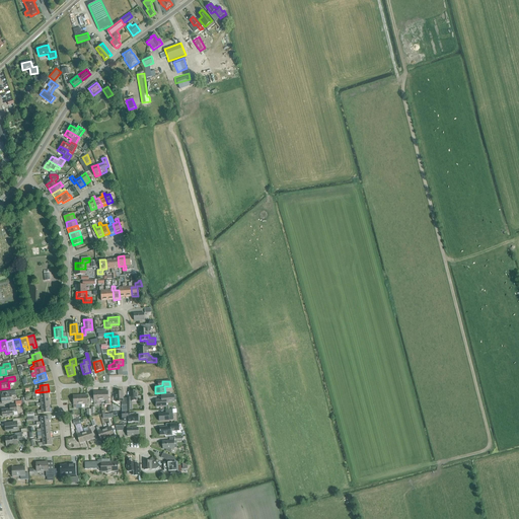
[(12,402),(11,396),(16,395),(15,390),(8,391),(9,394),(1,395),(2,403),(12,402)]
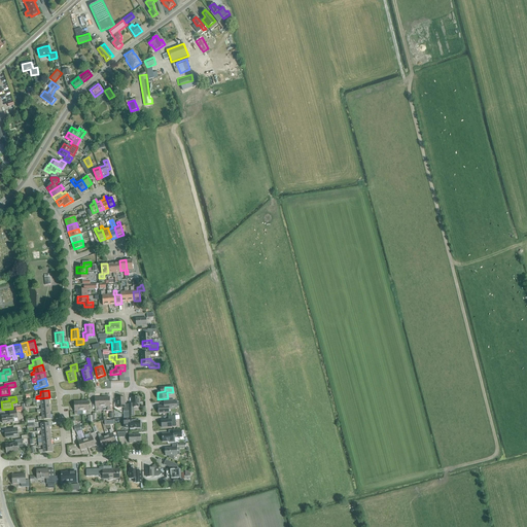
[(50,405),(49,397),(40,398),(41,402),(36,402),(37,406),(41,406),(50,405)]
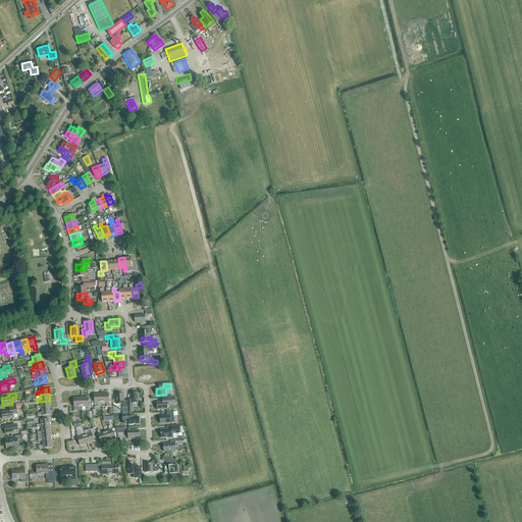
[(122,408),(127,408),(127,401),(123,401),(123,394),(116,395),(116,404),(122,404),(122,408)]
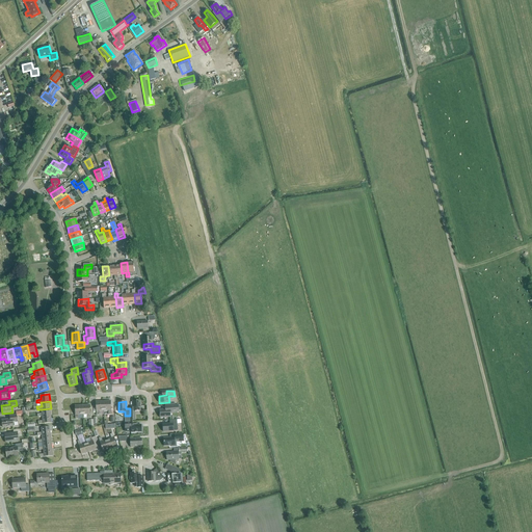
[(179,411),(179,405),(169,406),(169,409),(160,410),(160,418),(170,417),(170,413),(179,411)]
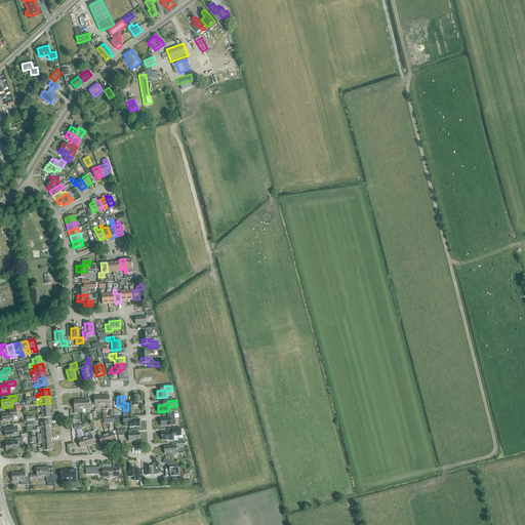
[(50,410),(50,403),(41,404),(41,408),(37,408),(37,411),(42,411),(50,410)]
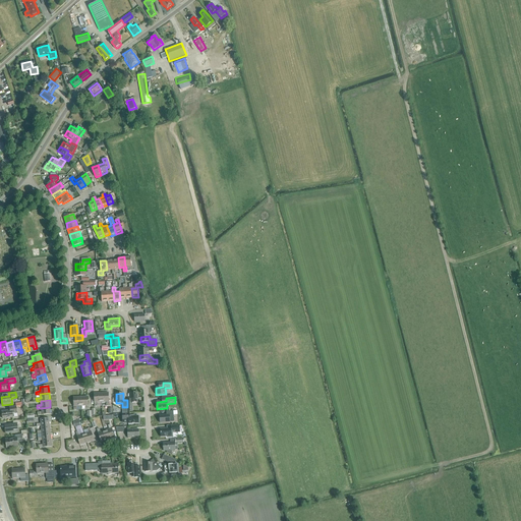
[(12,414),(17,413),(16,406),(10,407),(10,410),(2,412),(3,418),(13,417),(12,414)]
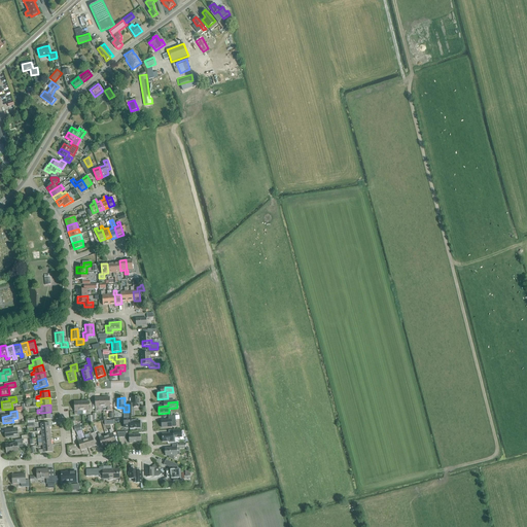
[(51,419),(50,412),(42,413),(42,417),(38,417),(38,420),(51,419)]
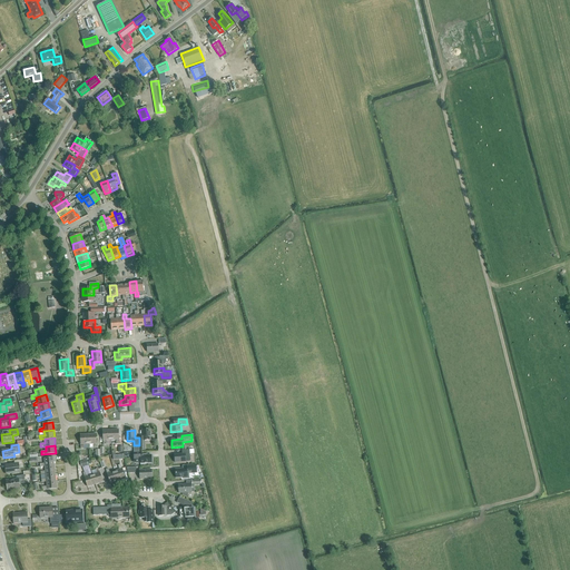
[(175,463),(190,462),(189,450),(187,450),(186,450),(184,450),(182,450),(182,454),(175,454),(175,463)]
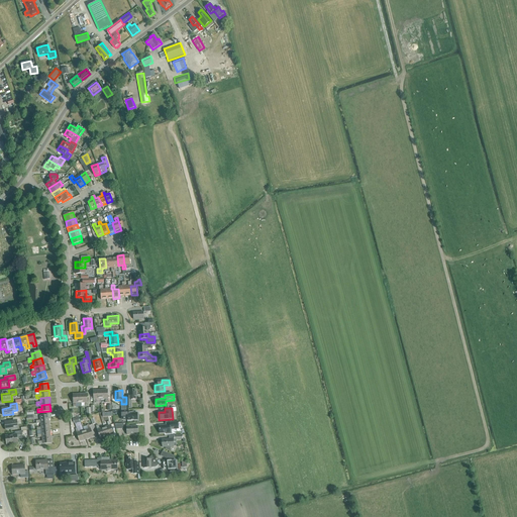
[(127,420),(137,420),(137,413),(128,413),(128,410),(121,410),(121,416),(127,416),(127,420)]
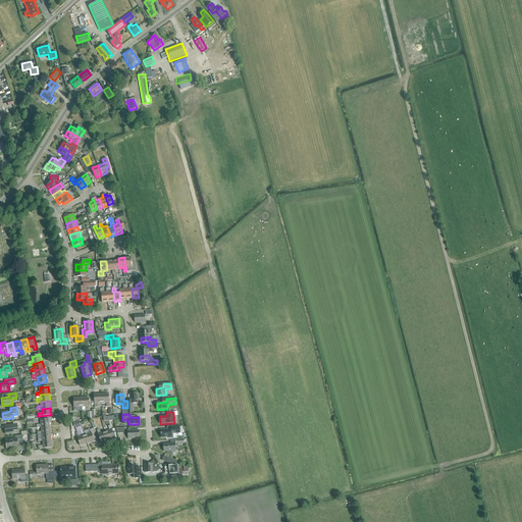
[(37,427),(41,426),(50,426),(49,419),(40,420),(41,424),(37,424),(37,427)]
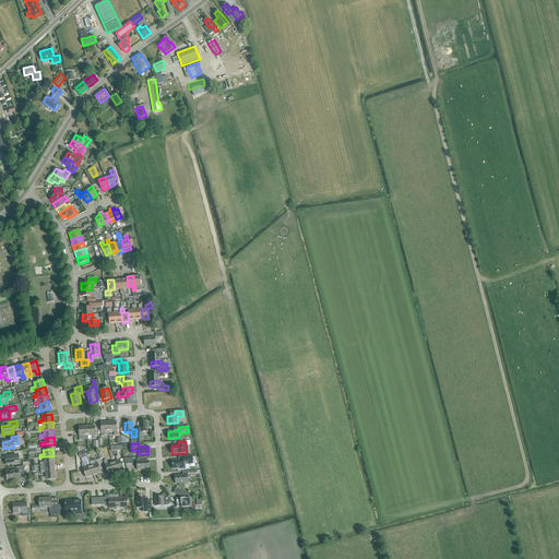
[(18,455),(22,454),(22,451),(14,452),(14,455),(6,456),(7,465),(20,463),(18,455)]
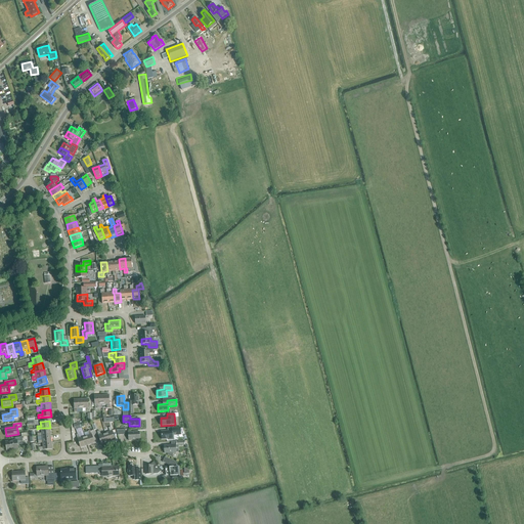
[(110,432),(105,433),(108,442),(115,440),(111,427),(108,428),(110,432)]
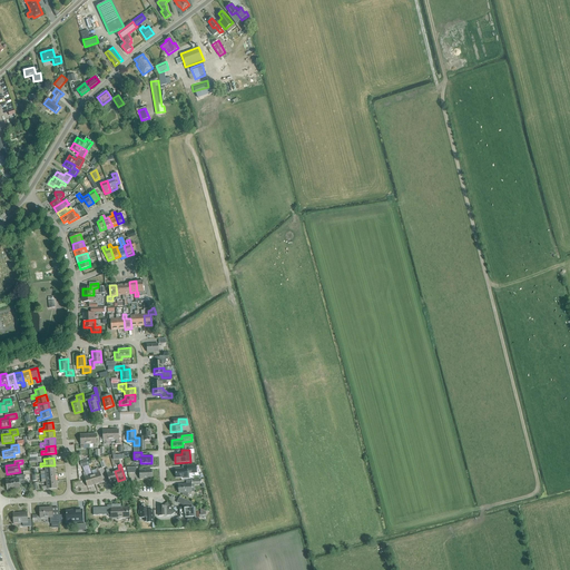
[(196,468),(196,464),(188,465),(187,465),(187,469),(175,470),(176,478),(187,478),(187,473),(193,473),(192,468),(196,468)]
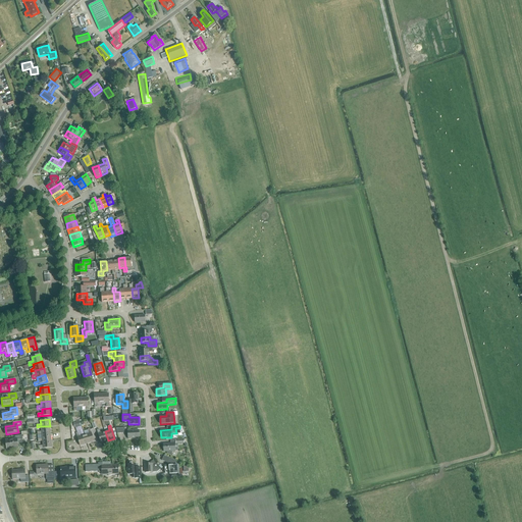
[(51,433),(50,426),(41,426),(42,431),(38,431),(38,434),(42,434),(51,433)]
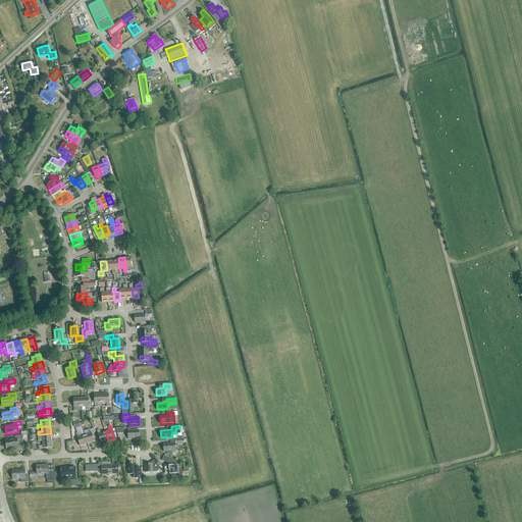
[(89,433),(85,434),(87,444),(94,441),(90,428),(88,429),(89,433)]
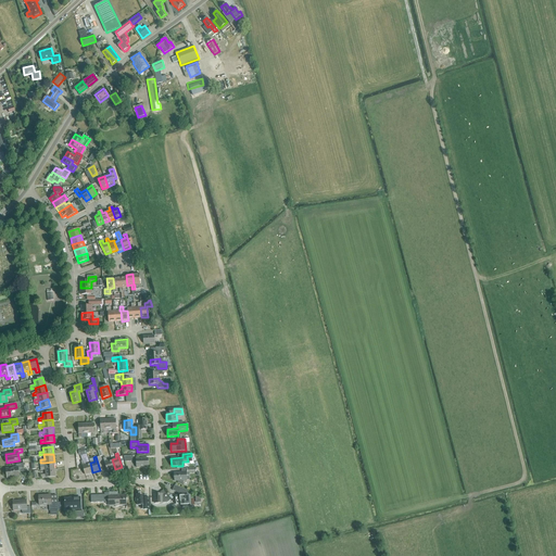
[(115,469),(112,459),(108,460),(105,457),(103,457),(108,471),(115,469)]
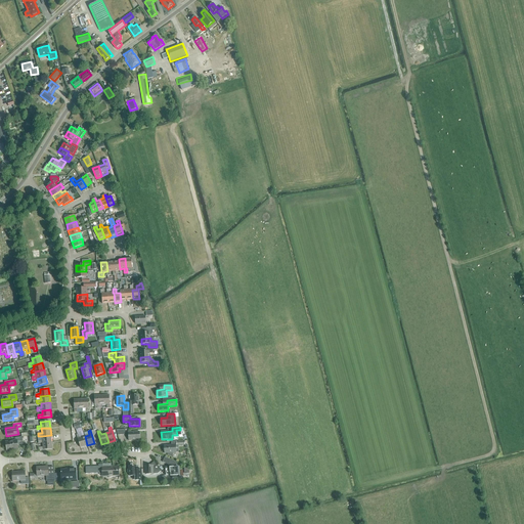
[(135,439),(140,439),(139,432),(128,432),(129,440),(135,440),(135,439)]
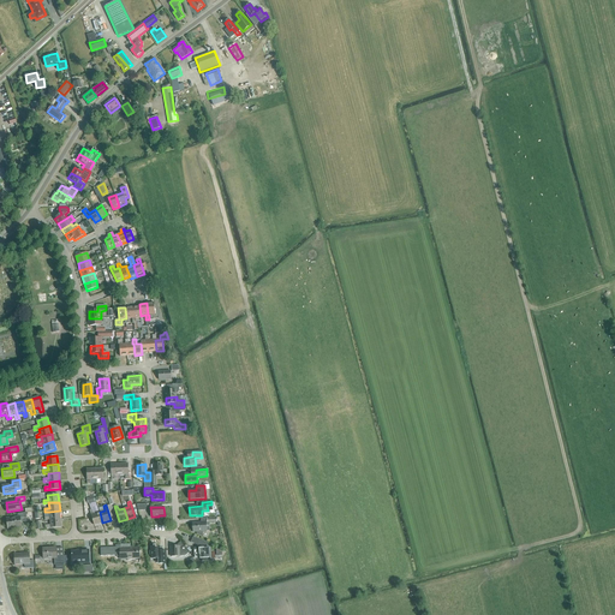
[(102,523),(100,512),(94,514),(93,509),(90,511),(95,525),(102,523)]
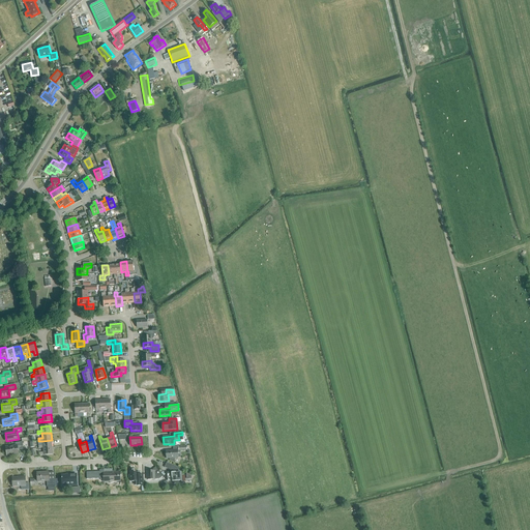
[(52,446),(52,440),(42,441),(42,445),(38,445),(39,448),(43,447),(52,446)]
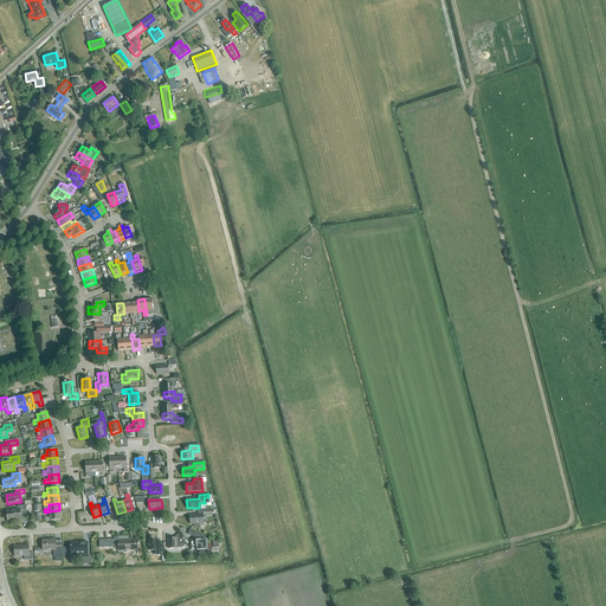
[(20,515),(26,514),(25,505),(17,507),(18,510),(7,511),(8,521),(21,520),(20,515)]
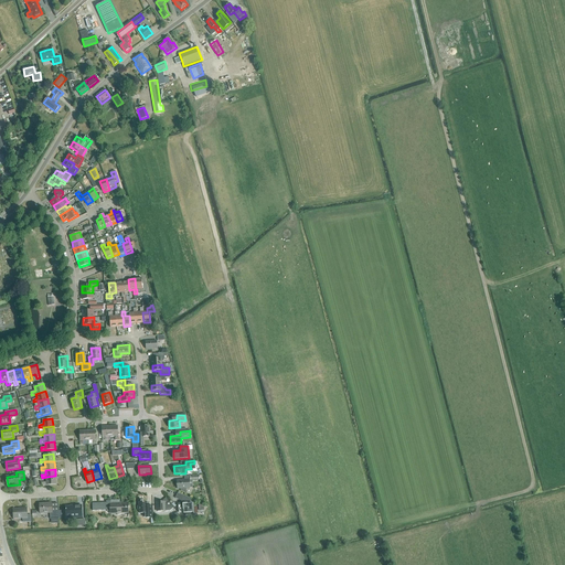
[(56,484),(55,476),(46,477),(46,481),(42,482),(42,486),(56,484)]
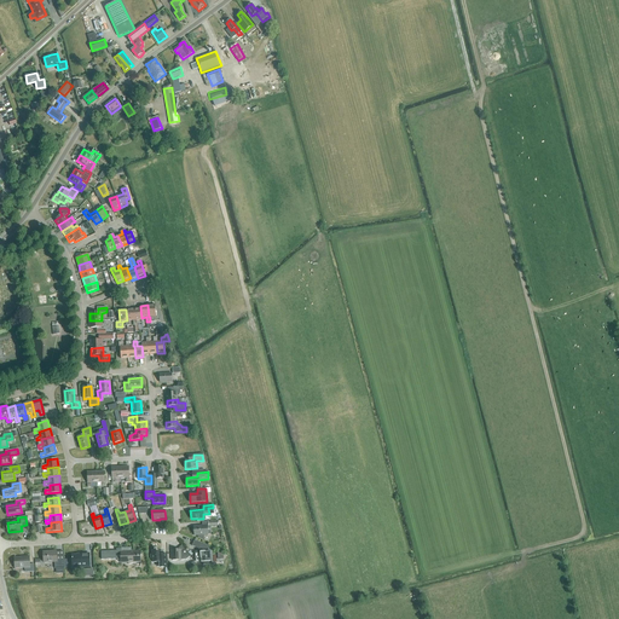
[(197,536),(197,537),(204,541),(204,534),(208,534),(207,526),(194,526),(195,536),(197,536)]
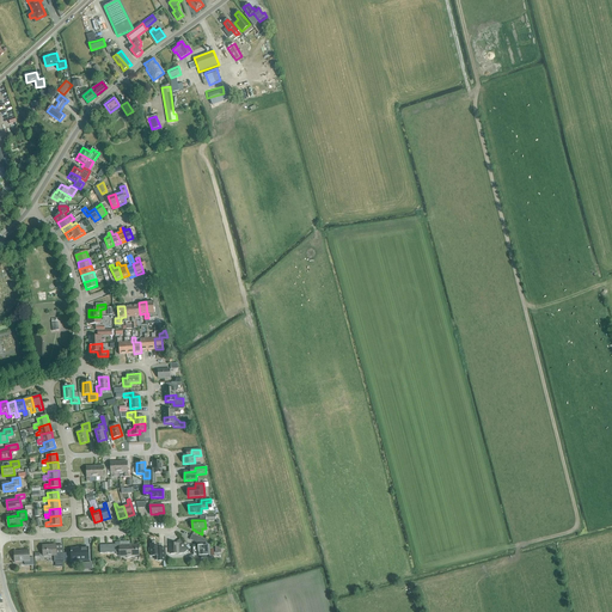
[(207,555),(209,555),(208,545),(206,545),(206,539),(193,533),(190,539),(200,544),(200,545),(197,546),(197,548),(193,548),(194,555),(199,555),(199,556),(200,556),(201,558),(207,558),(207,555)]
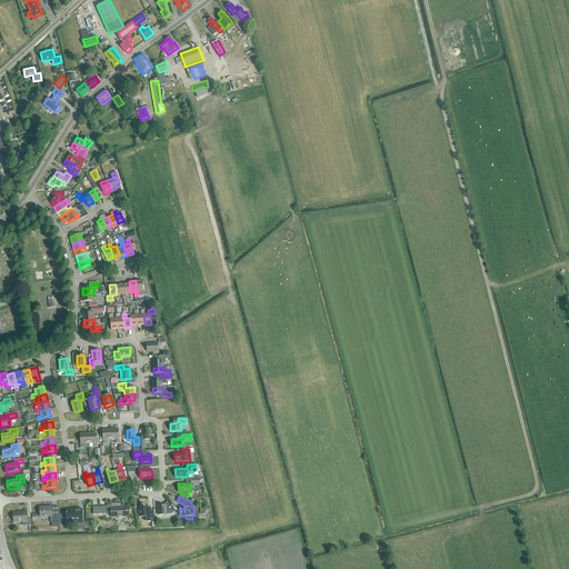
[(175,512),(167,501),(165,503),(163,505),(162,506),(158,506),(158,515),(171,515),(175,512)]
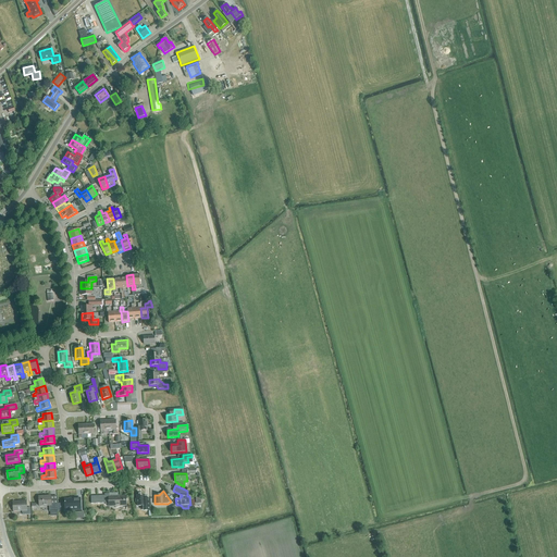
[(110,507),(126,506),(126,496),(110,497),(109,494),(104,494),(104,495),(91,496),(91,504),(106,503),(106,505),(108,504),(109,504),(110,507)]
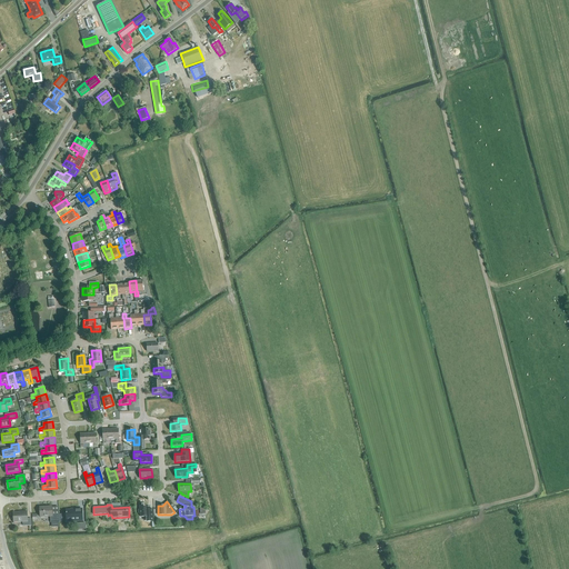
[(140,506),(140,509),(140,513),(140,517),(146,517),(146,520),(153,520),(152,509),(148,510),(148,506),(140,506)]
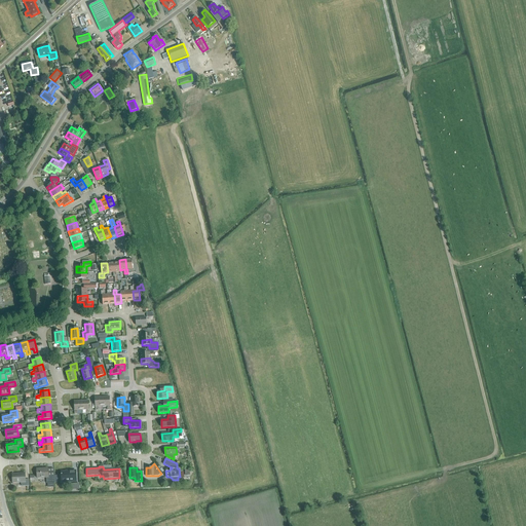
[(54,483),(54,476),(48,476),(48,468),(37,468),(37,478),(46,478),(46,483),(54,483)]
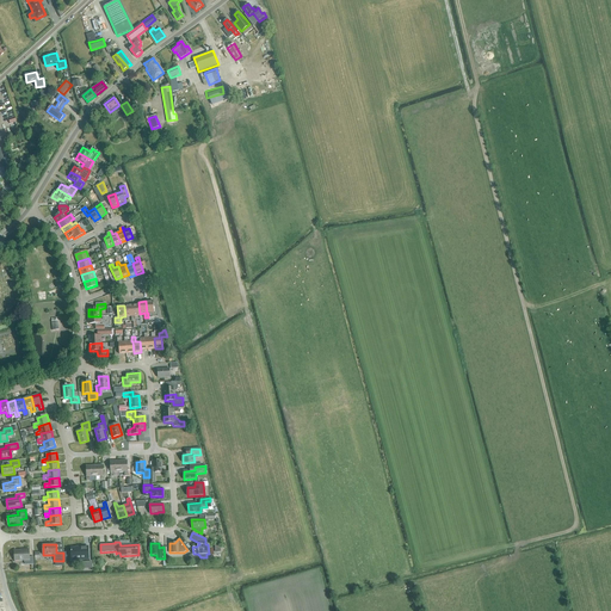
[(84,560),(88,559),(88,549),(85,549),(84,547),(79,547),(79,548),(71,548),(72,557),(84,556),(84,560)]
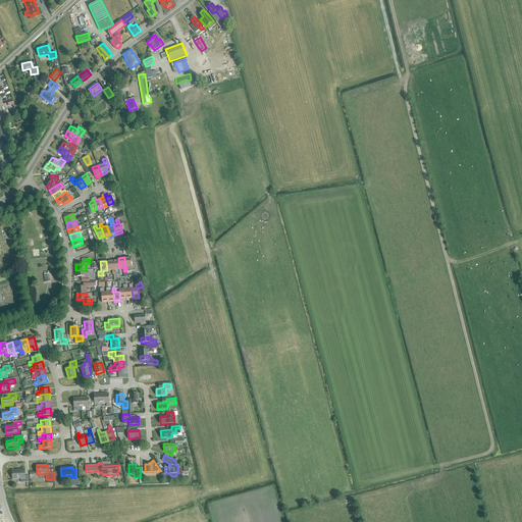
[(21,482),(29,482),(29,476),(25,476),(24,469),(20,469),(20,470),(12,470),(12,479),(20,478),(21,482)]
